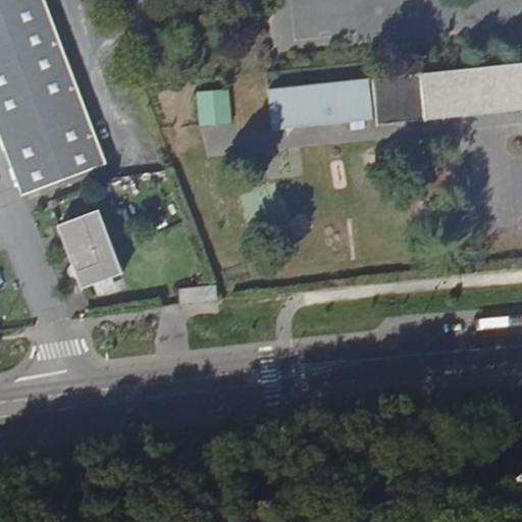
[(44,0),(0,0),(0,101),(34,191),(106,164),(44,0)]
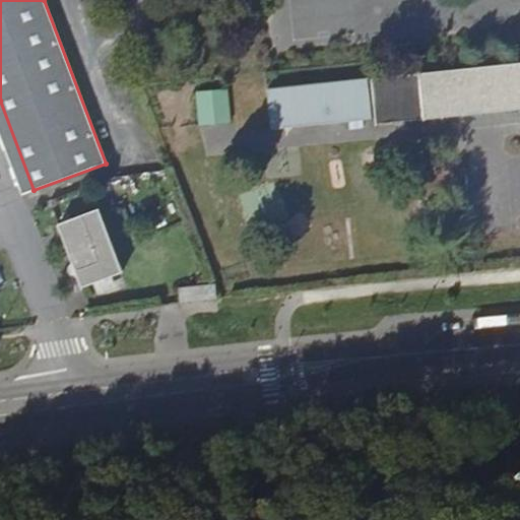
[(519,63),(419,74),(371,79),(375,116),(376,124),(519,109),(519,63)]
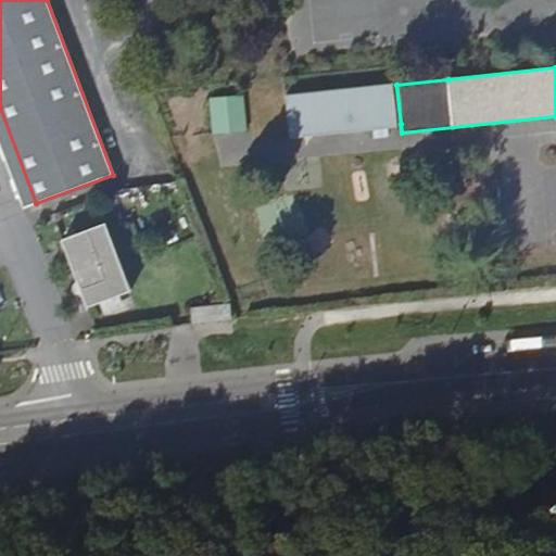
[(244,130),(241,97),(209,100),(212,134),(244,130)]
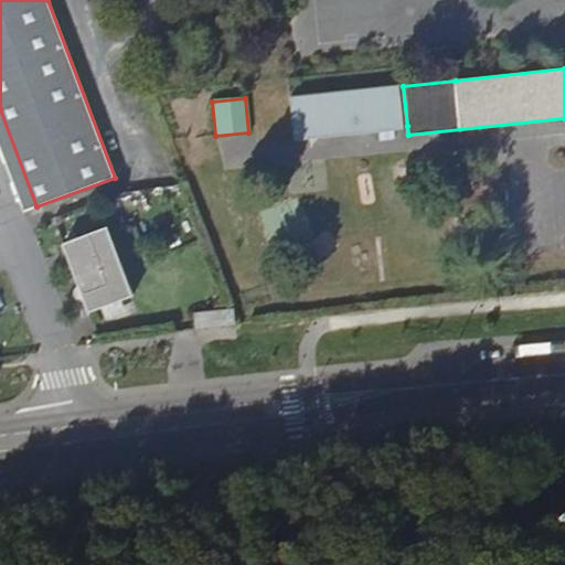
[(87,312),(132,296),(107,228),(62,245),(87,312)]
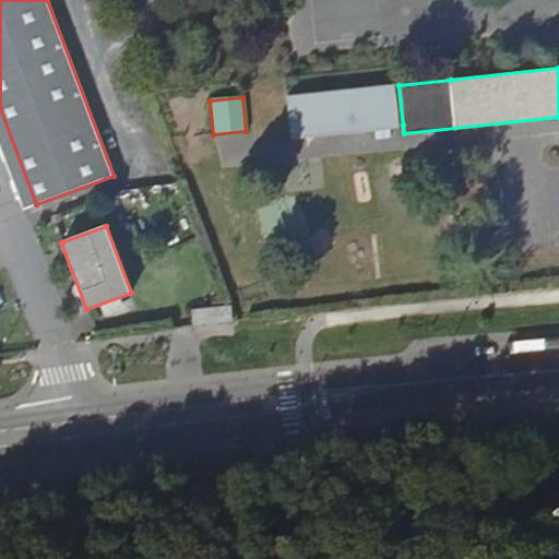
[(188,312),(190,326),(234,321),(232,307),(188,312)]
